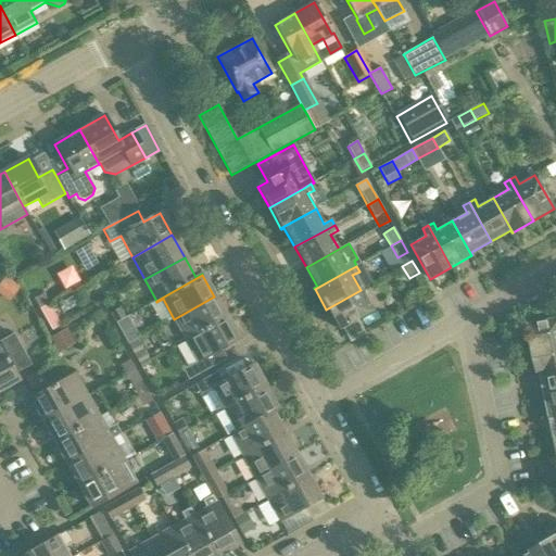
[(373,312),(361,290),(326,310),(338,331),(373,312)]
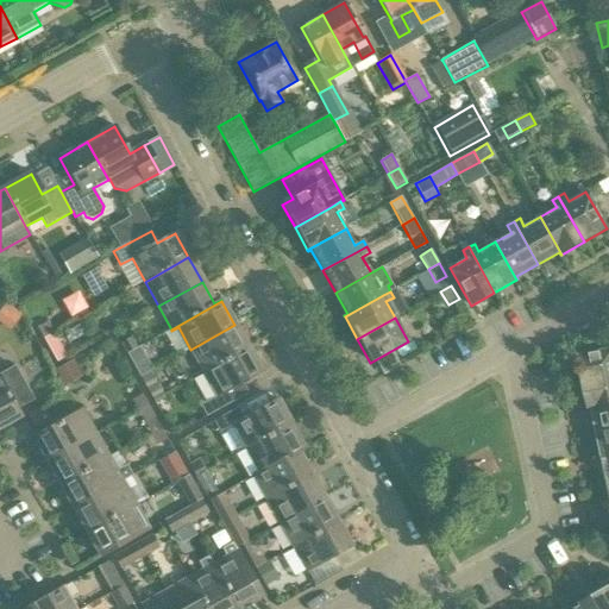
[(46,321),(36,327),(42,339),(43,339),(54,333),(46,321)]
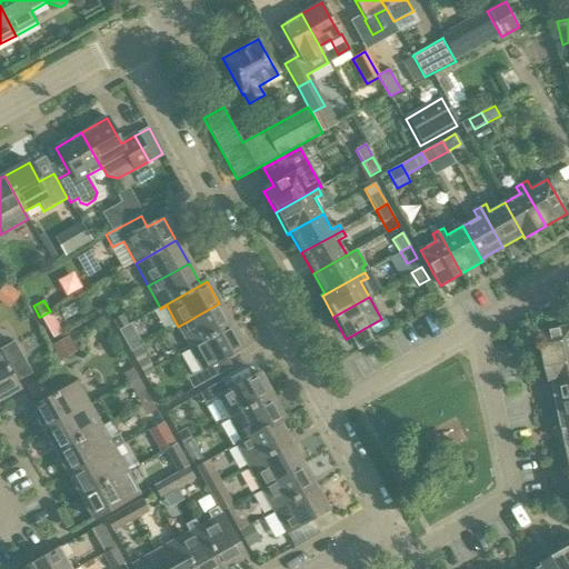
[(219,303),(178,327),(190,348),(231,326),(219,303)]
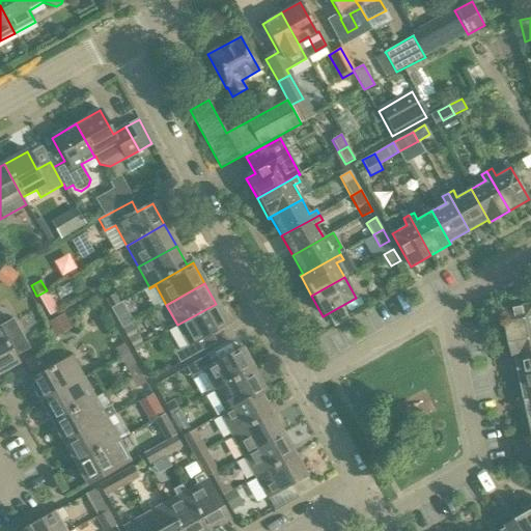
[(49,316),(58,311),(47,290),(37,296),(49,316)]
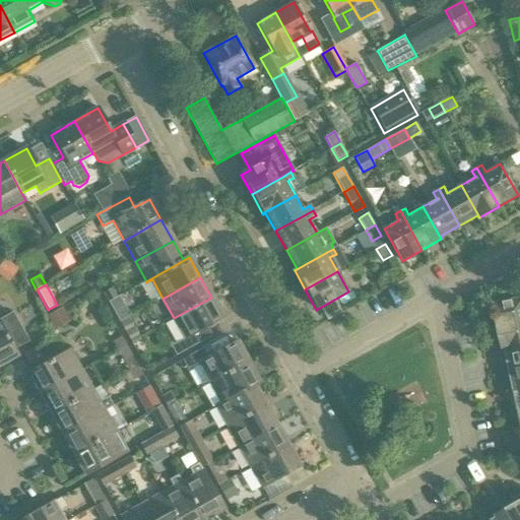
[(109,302),(118,297),(112,287),(103,293),(109,302)]
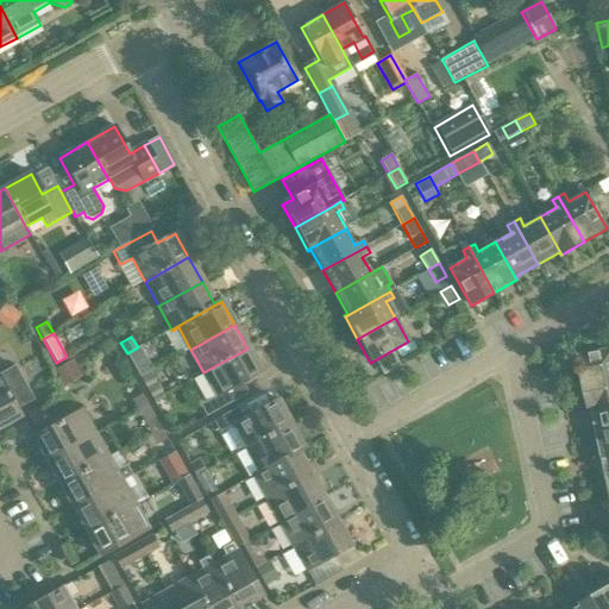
[(127,353),(140,377),(154,370),(140,346),(138,347),(127,353)]
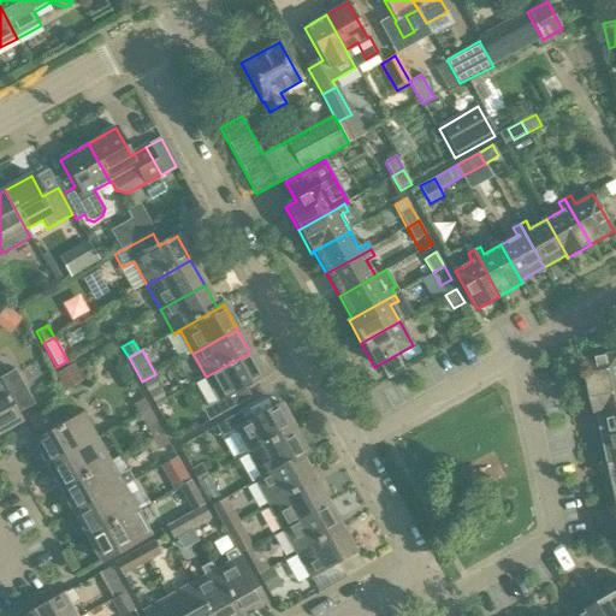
[(250,400),(244,389),(265,378),(250,353),(206,377),(219,401),(202,410),(208,422),(250,400)]
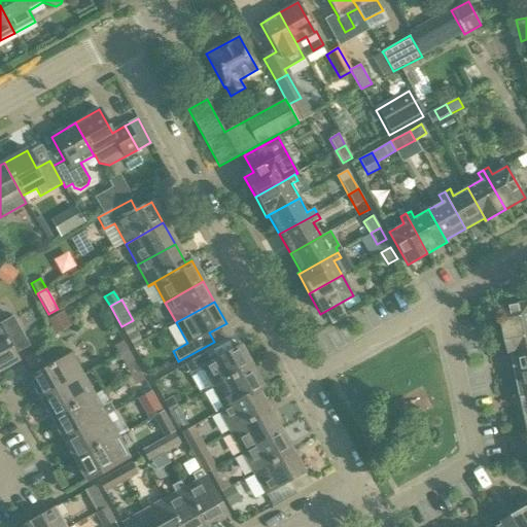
[(526,303),(500,309),(504,331),(526,325),(526,303)]
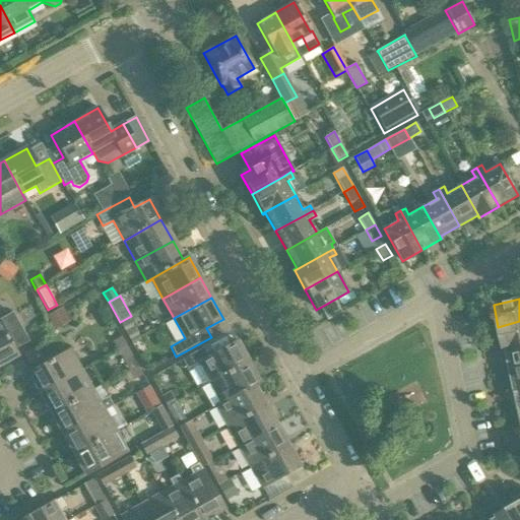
[(52,327),(68,319),(62,308),(46,316),(52,327)]
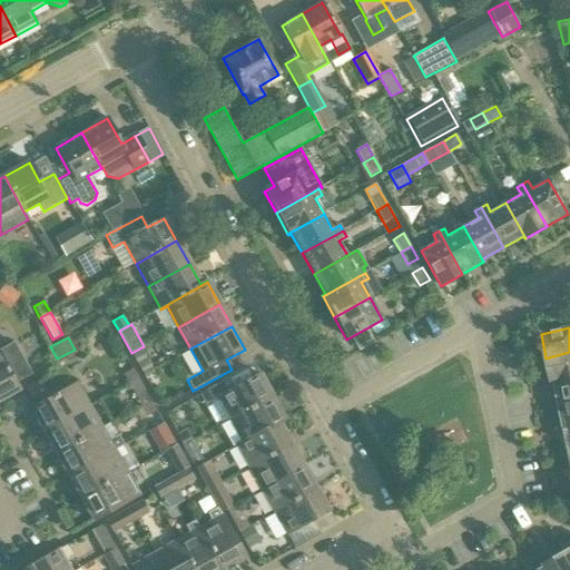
[(0,401),(20,391),(16,384),(32,375),(15,343),(0,350),(0,401)]
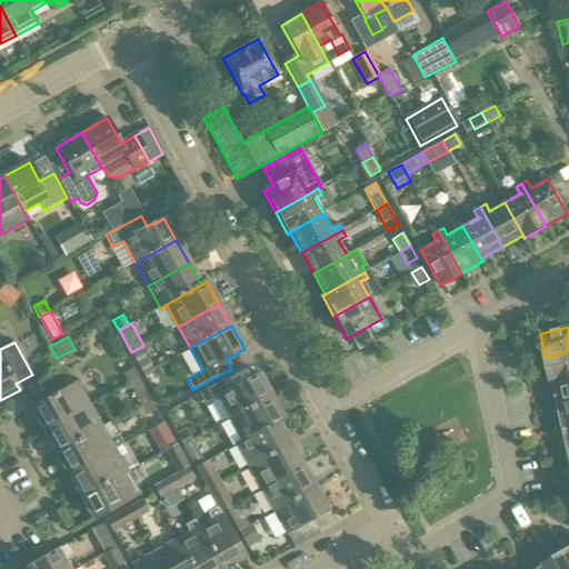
[(550,381),(552,380),(568,377),(568,351),(545,358),(550,381)]
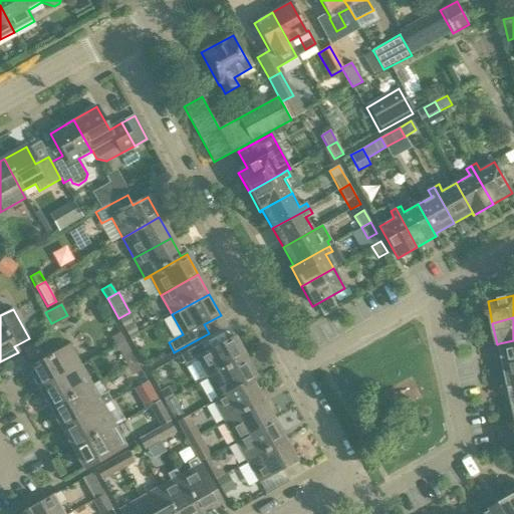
[(139,333),(138,331),(134,324),(124,329),(130,338),(139,333)]
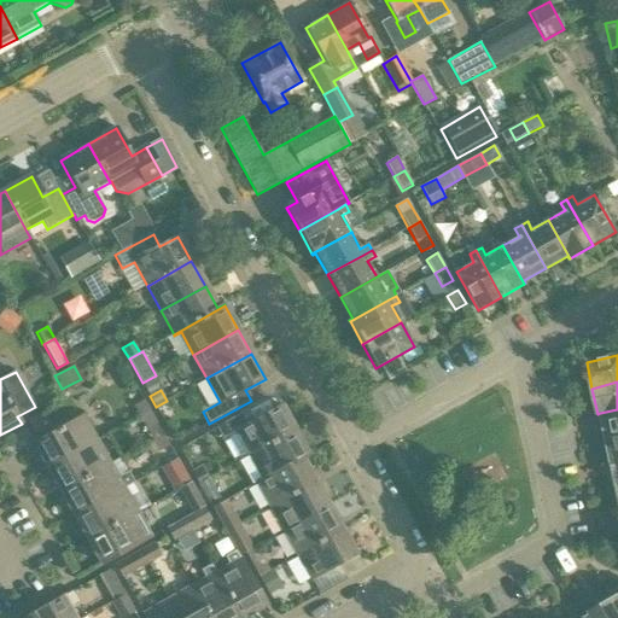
[(134,406),(140,417),(151,410),(145,400),(134,406)]
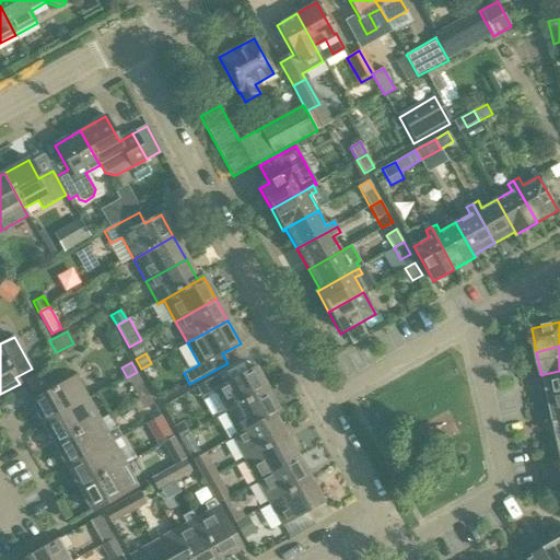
[(255,368),(225,384),(220,375),(196,388),(201,398),(213,392),(225,412),(267,389),(255,368)]
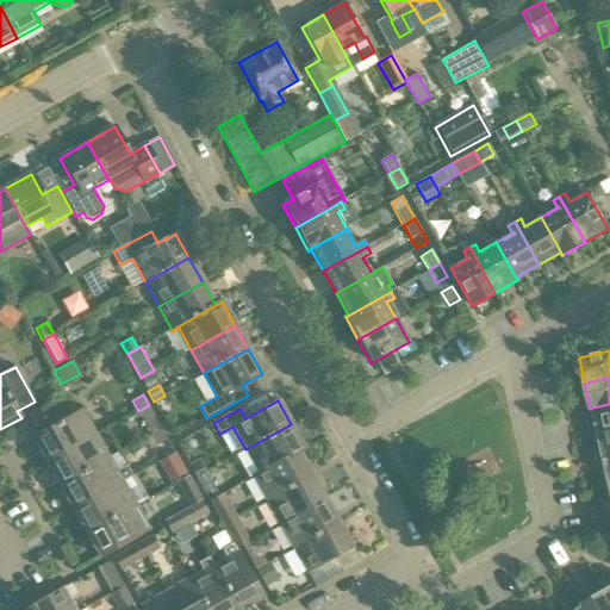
[(609,404),(592,408),(598,433),(609,430),(609,404)]
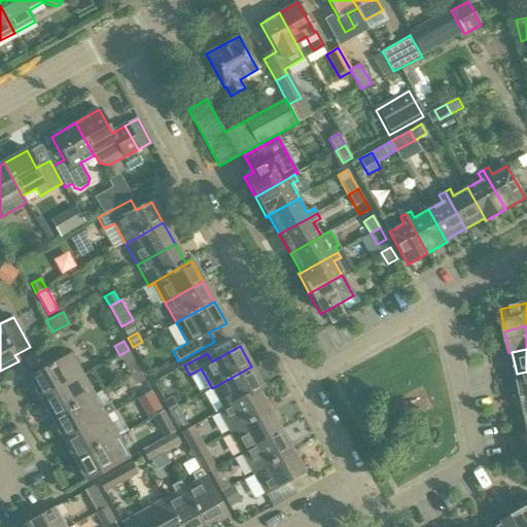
[(139,371),(129,350),(119,355),(131,376),(139,371)]
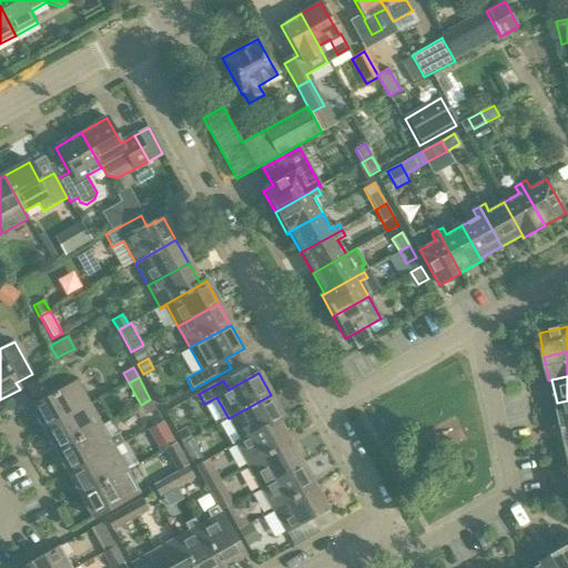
[(31,408),(43,430),(89,405),(75,383),(31,408)]
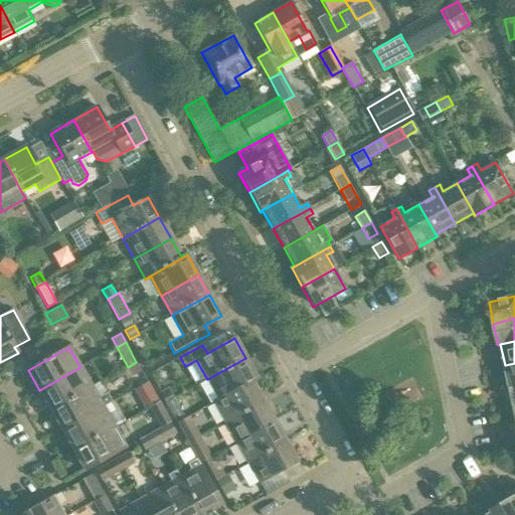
[(245,358),(207,379),(218,398),(213,402),(213,403),(258,378),(245,358)]
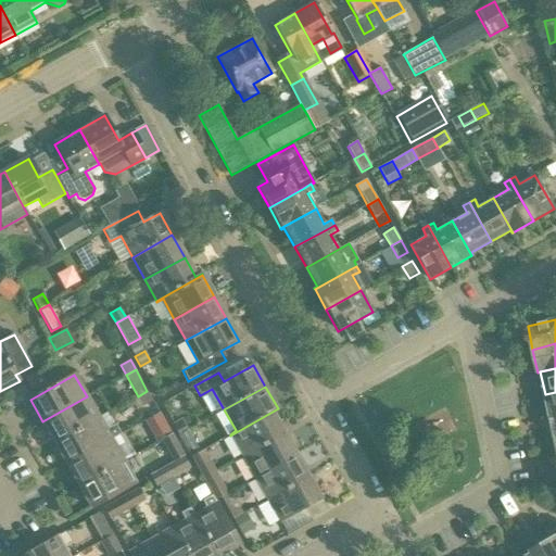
[(147,391),(138,396),(130,401),(137,411),(153,401),(147,391)]
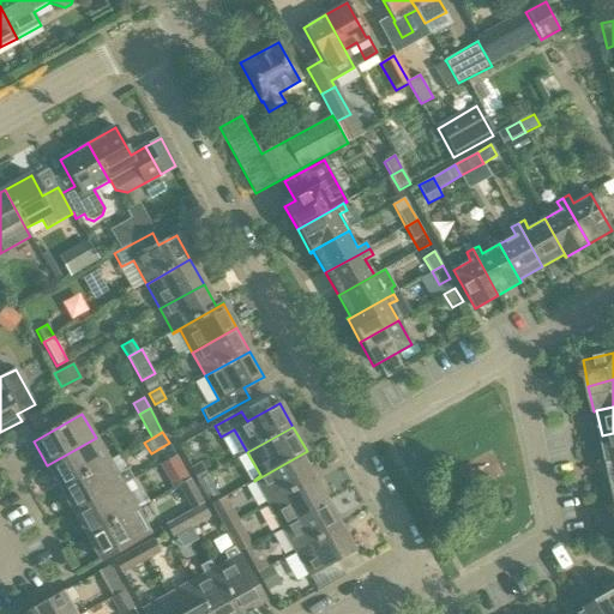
[(613,433),(602,435),(607,461),(613,459),(613,433)]
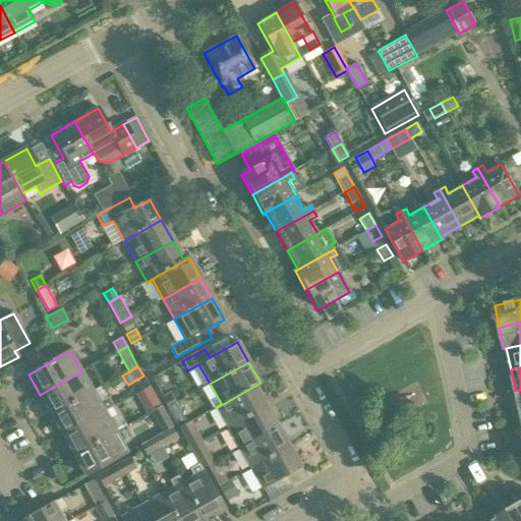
[(81,371),(40,395),(51,415),(93,392),(81,371)]
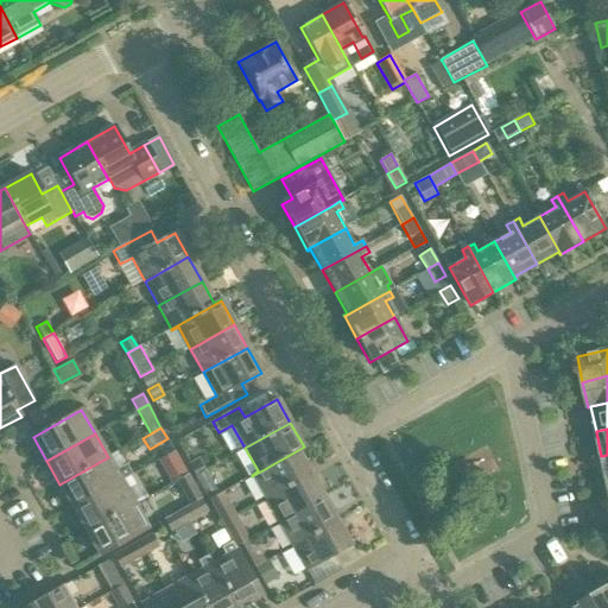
[(304,448),(304,447),(252,476),(266,499),(310,474),(297,453),(304,448)]
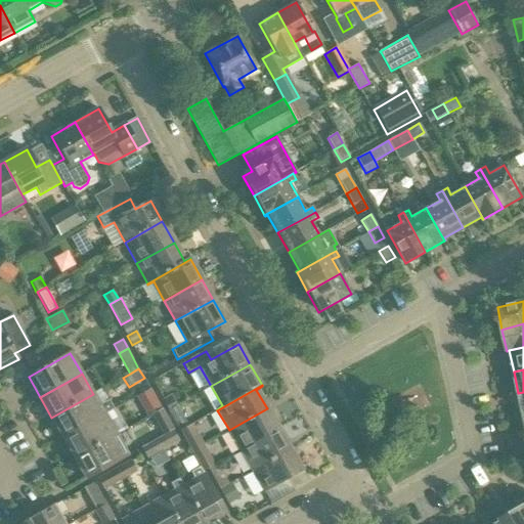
[(108,399),(99,405),(93,394),(51,418),(63,438),(104,415),(104,413),(114,408),(108,399)]
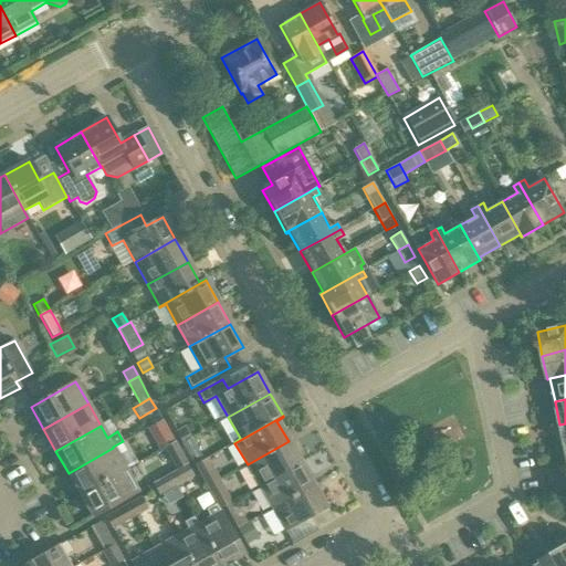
[(176,433),(182,443),(192,438),(186,428),(176,433)]
